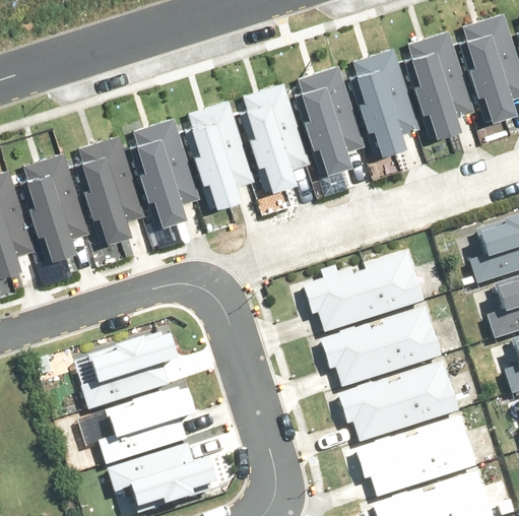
[(478,97),(485,119),(510,111),(506,98),(518,92),(518,70),(503,15),(464,26),(469,41),(463,43),(469,66),(462,68),(471,99),(478,97)]
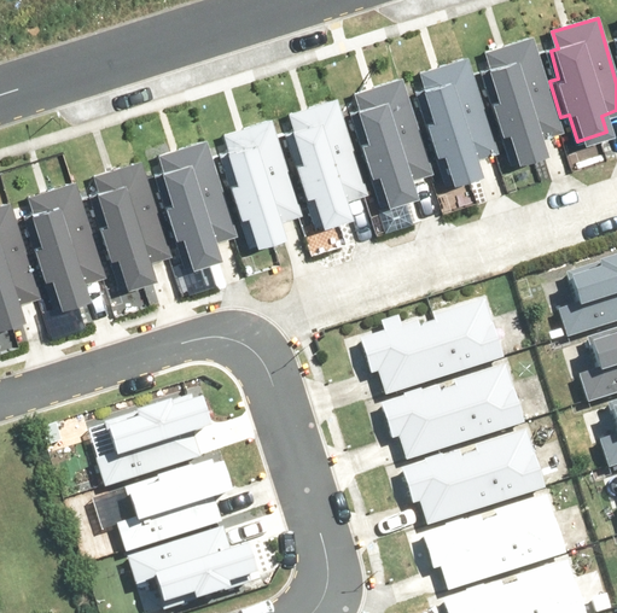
[(505,135),(513,162),(542,153),(537,136),(560,130),(534,40),(488,53),(494,70),(487,73),(494,100),(485,103),(496,138),(505,135)]
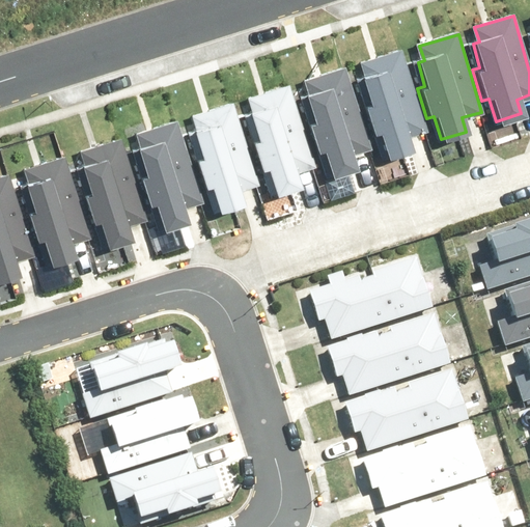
[(379,132),(386,155),(411,147),(407,133),(426,128),(402,50),(364,61),(368,76),(362,78),(369,101),(362,104),(371,134),(379,132)]
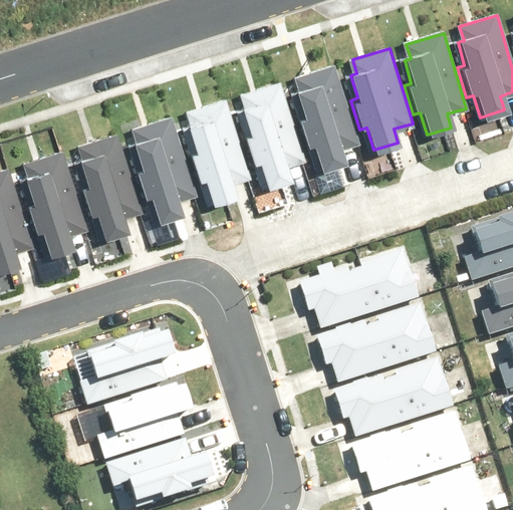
[(312,144),(319,166),(343,159),(339,145),(358,140),(335,64),(298,75),(302,89),(296,91),(303,114),(296,116),(305,146),(312,144)]
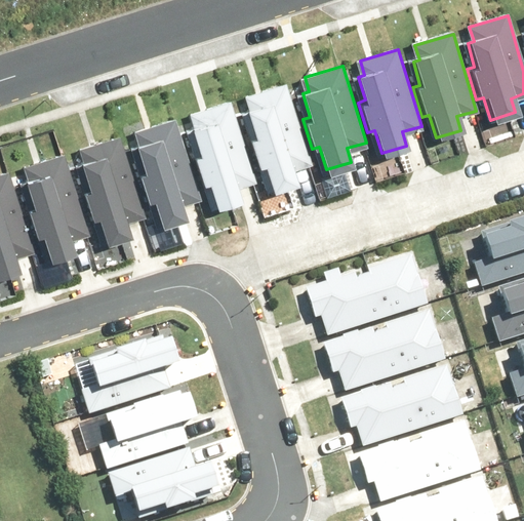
[(263,166),(270,189),(294,182),(290,167),(310,161),(286,85),(248,96),(252,111),(246,113),(253,135),(246,138),(255,168),(263,166)]
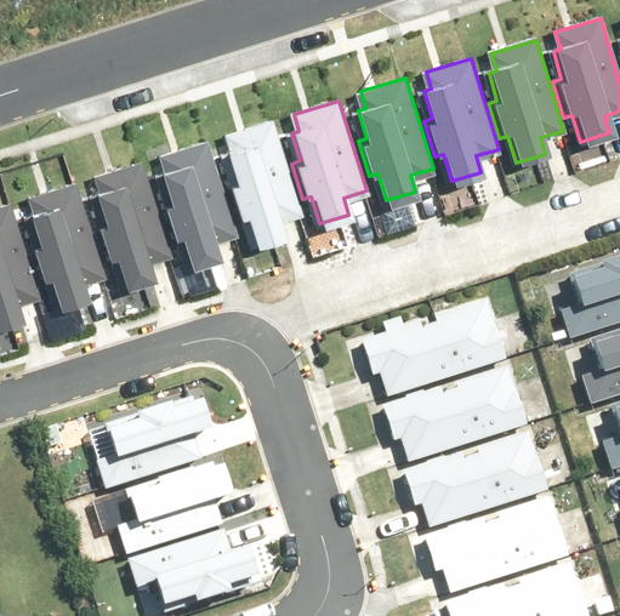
[(246,216),(255,243),(284,234),(279,217),(302,211),(276,120),(229,133),(235,150),(228,153),(235,180),(227,183),(238,218),(246,216)]
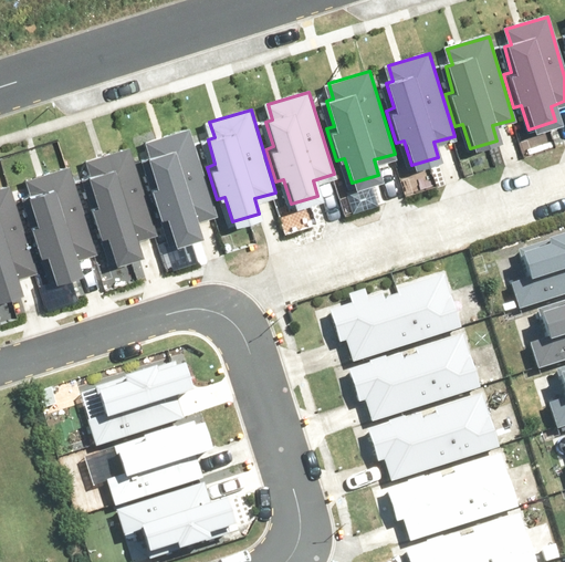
[(165,218),(173,242),(199,235),(195,219),(216,212),(191,131),(149,143),(155,158),(148,160),(155,185),(147,187),(157,220),(165,218)]
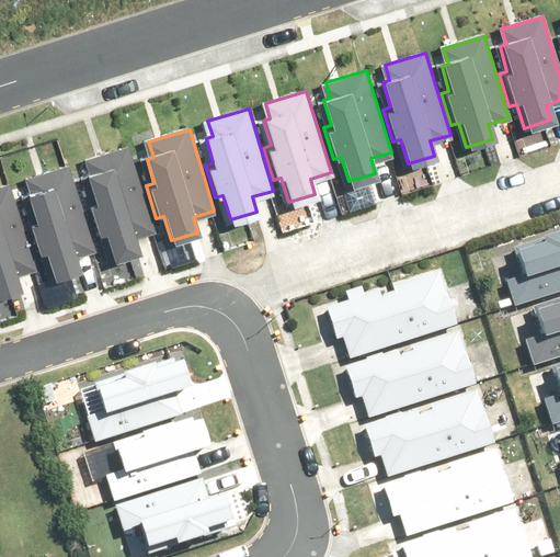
[(103,231),(111,256),(137,248),(133,234),(153,227),(129,145),(89,157),(93,172),(87,174),(94,200),(86,202),(95,235),(103,231)]
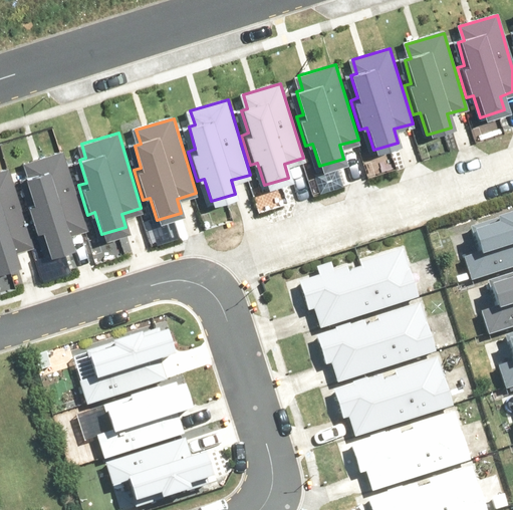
[(38,229),(45,251),(69,244),(65,230),(84,225),(61,150),(24,161),(28,175),(22,177),(29,199),(22,202),(31,231),(38,229)]
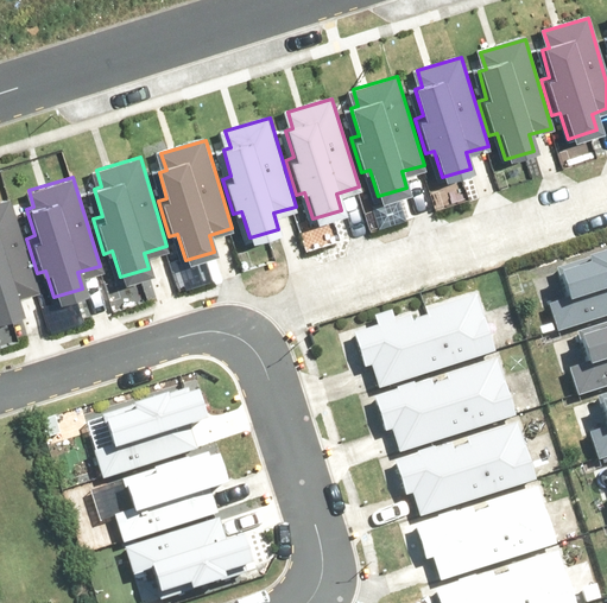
[(0,316),(17,311),(12,294),(35,289),(8,200),(0,201),(0,316)]
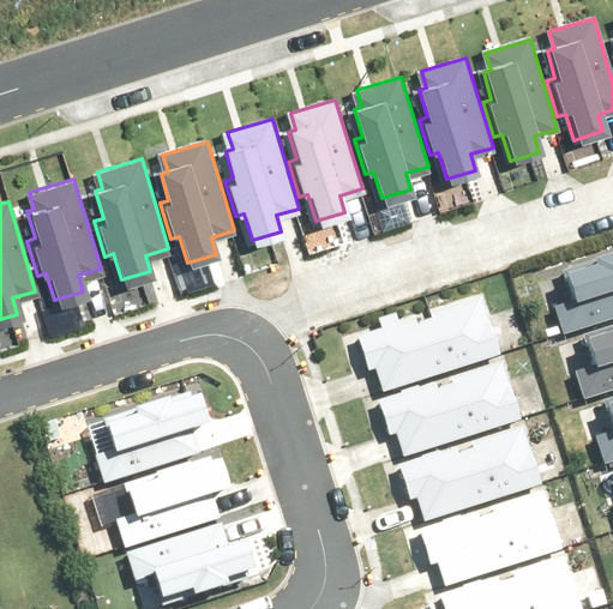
[(552,306),(560,333),(612,315),(612,252),(539,277),(548,307),(552,306)]
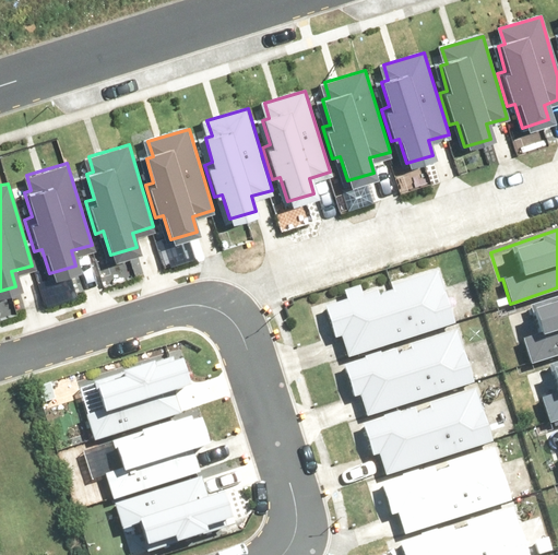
[(348,356),(359,354),(458,322),(441,266),(319,304),(331,340),(342,337),(348,356)]
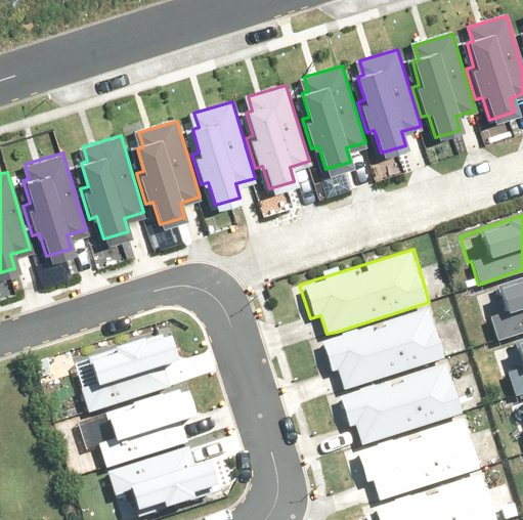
[(489,316),(497,341),(522,332),(522,276),(478,292),(486,317),(489,316)]
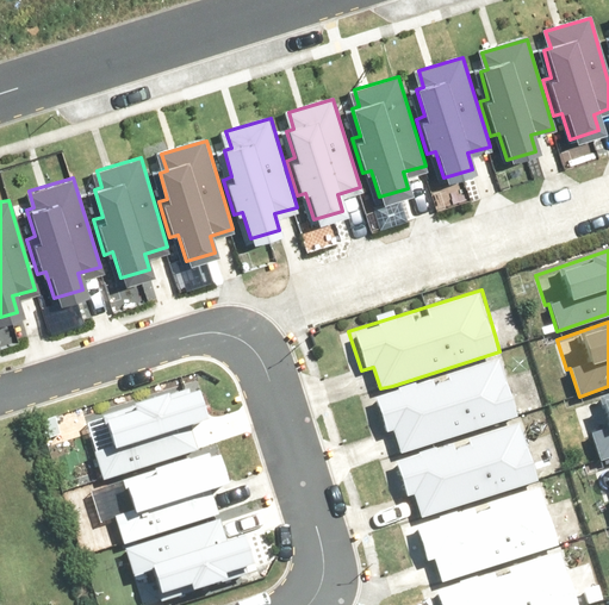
[(401,454),(414,451),(521,417),(502,355),(370,397),(381,436),(395,432),(401,454)]
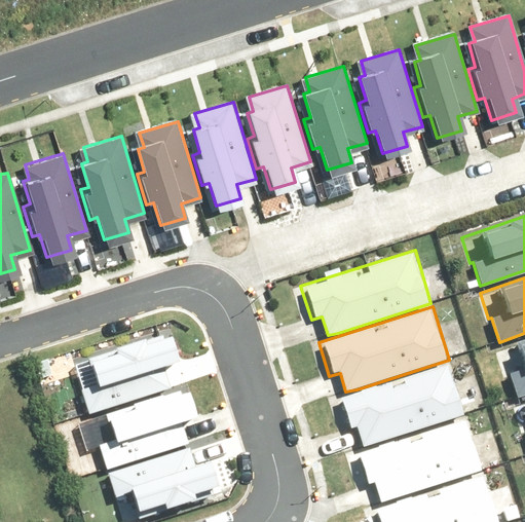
[(79,385),(87,410),(172,382),(167,369),(190,362),(179,327),(87,357),(96,380),(79,385)]
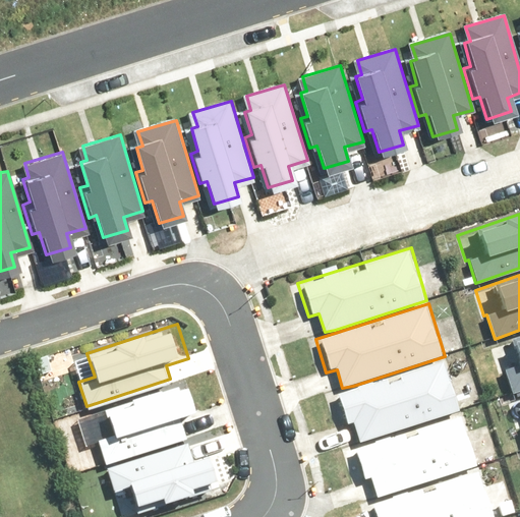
[(504,369),(511,393),(519,390),(519,335),(493,345),(501,370),(504,369)]
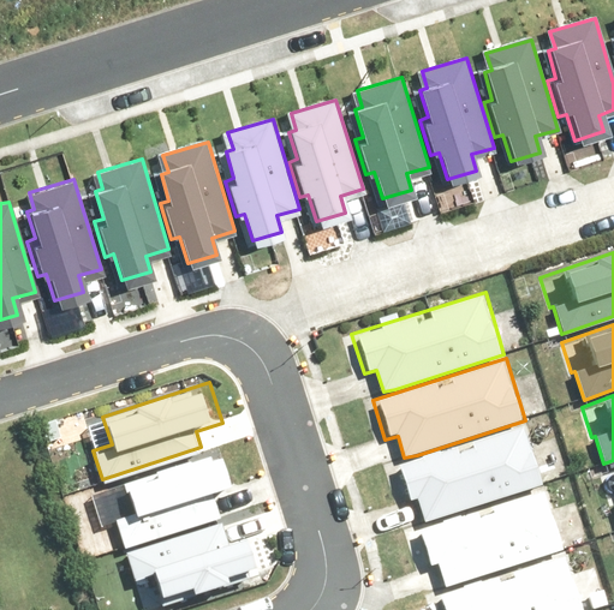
[(429,522),(441,520),(549,485),(531,423),(397,465),(410,504),(422,501),(429,522)]
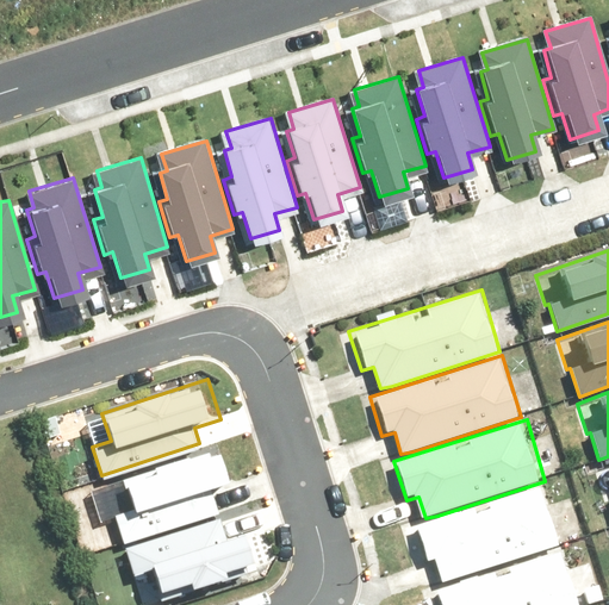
[(106,519),(115,548),(212,516),(207,501),(235,492),(221,451),(115,486),(124,513),(106,519)]
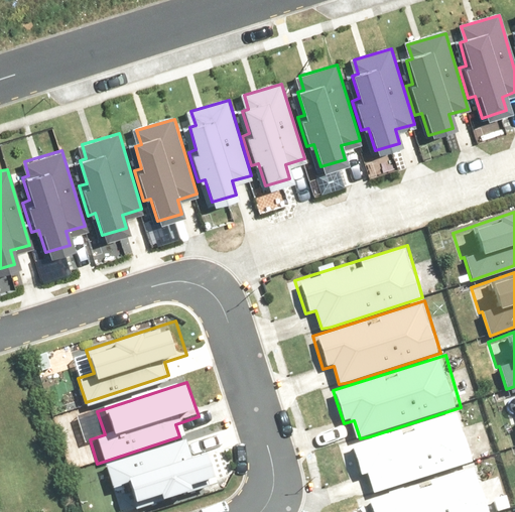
[(374,493),(385,491),(476,462),(460,409),(348,444),(359,478),(369,475),(374,493)]
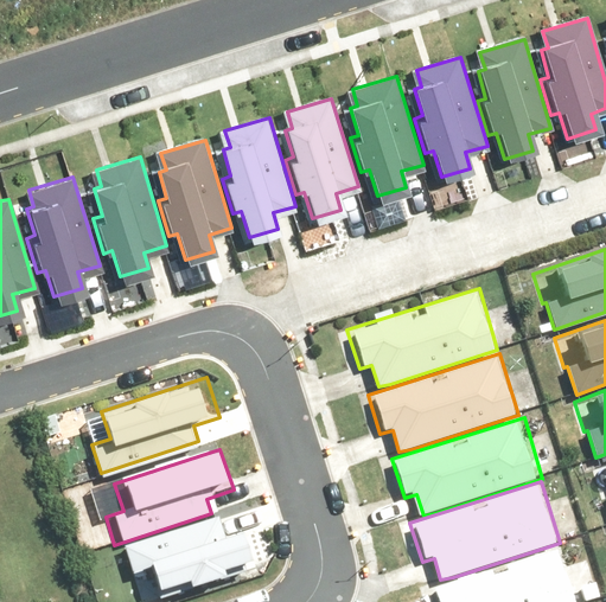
[(221,523),(125,554),(134,582),(152,576),(160,601),(165,601),(266,569),(253,529),(227,537),(221,523)]
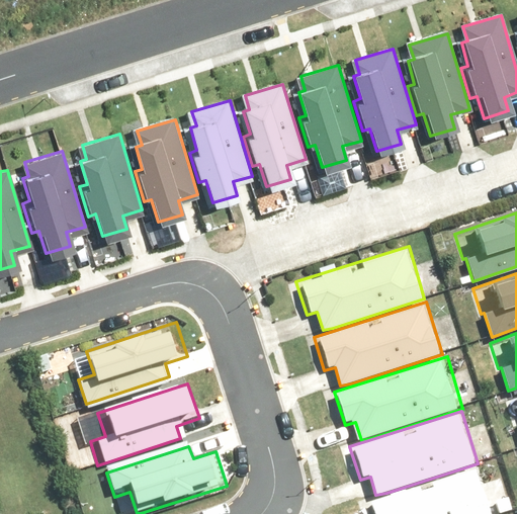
[(490,513),(477,466),(363,501),(367,513),(490,513)]
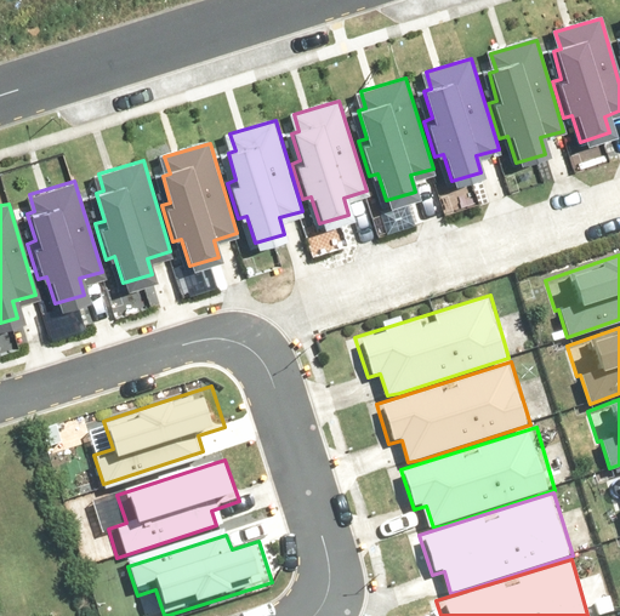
All buildings are outlined.
